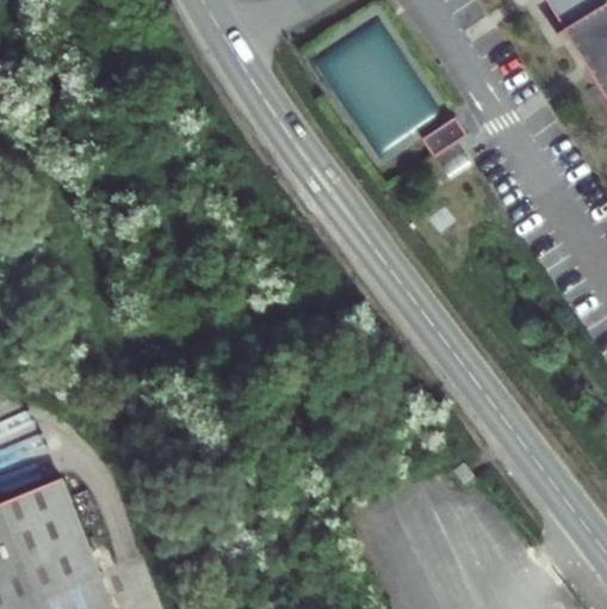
[(606,0),(555,0),(606,84),(606,0)]
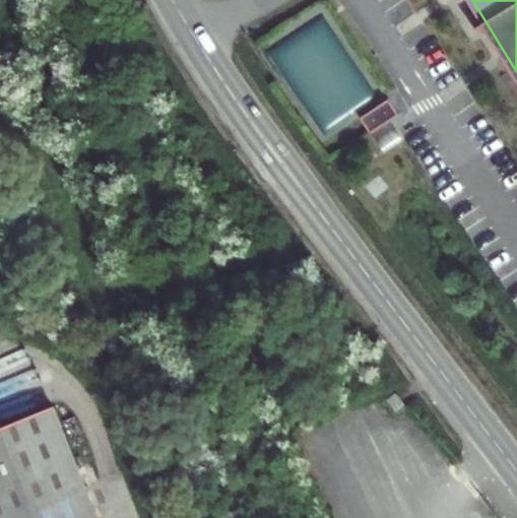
[(383,401),(393,415),(404,407),(394,393),(383,401)]
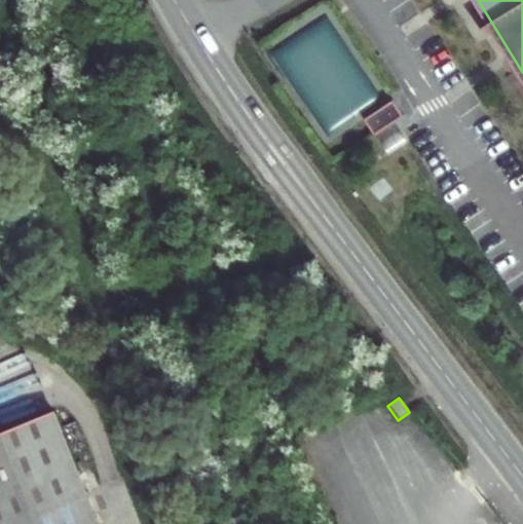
[(53,411),(0,433),(0,488),(72,459),(53,411)]
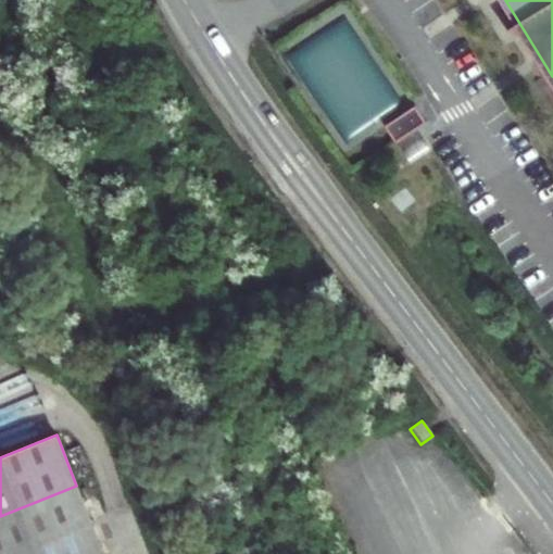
[(76,486),(0,516),(0,553),(8,553),(90,520),(76,486)]
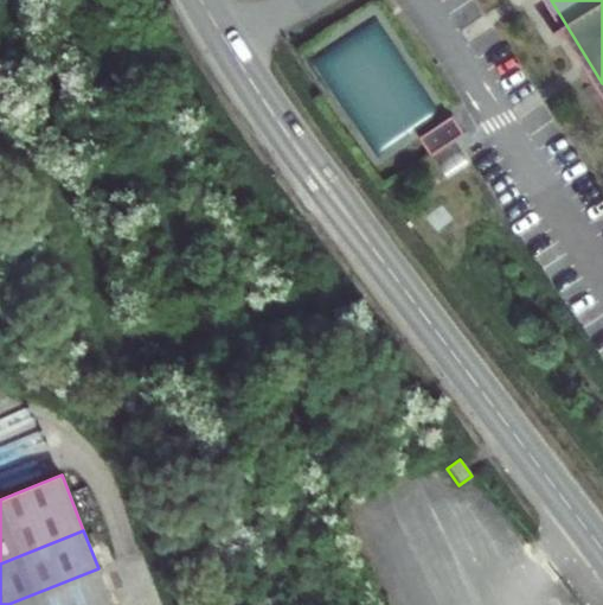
[(113,604),(98,568),(8,604),(113,604)]
